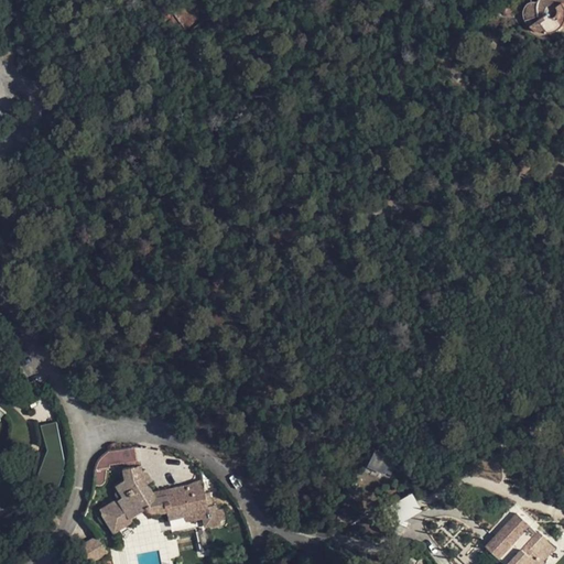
[(563,0),(538,0),(537,1),(531,1),(527,3),(524,7),(523,11),(523,14),(523,18),(529,26),(534,31),(541,33),(545,34),(550,33),(553,33),(556,31),(561,28),(563,24),(563,22),(563,4),(563,3),(563,2),(563,0)]
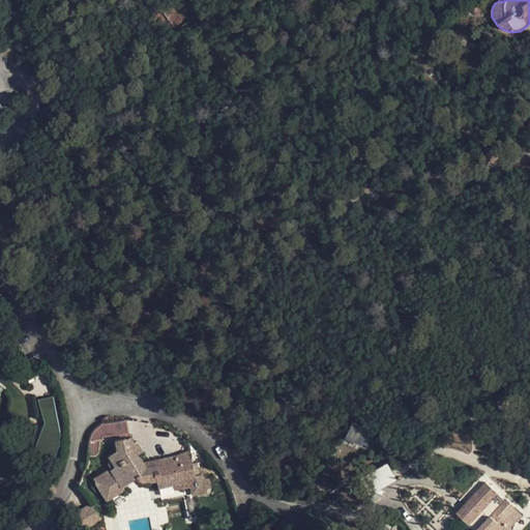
[(38,400),(46,433),(58,431),(50,396),(38,400)]
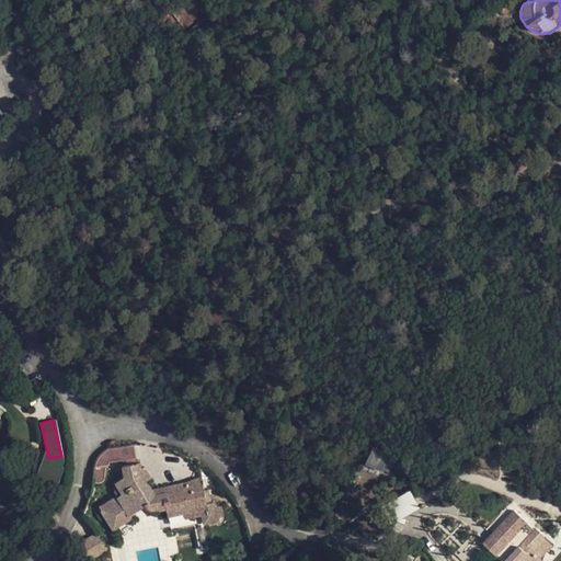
[(137,459),(135,444),(125,445),(107,447),(104,450),(101,453),(100,454),(98,457),(96,459),(95,461),(94,465),(93,468),(111,466),(110,464),(137,459)]
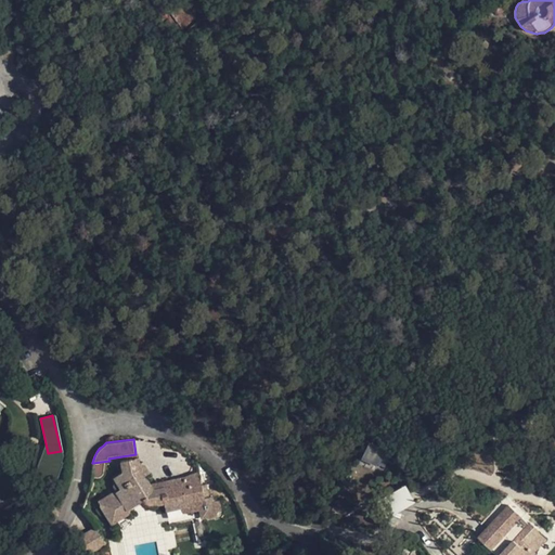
[(369,442),(361,460),(384,469),(391,452),(369,442)]
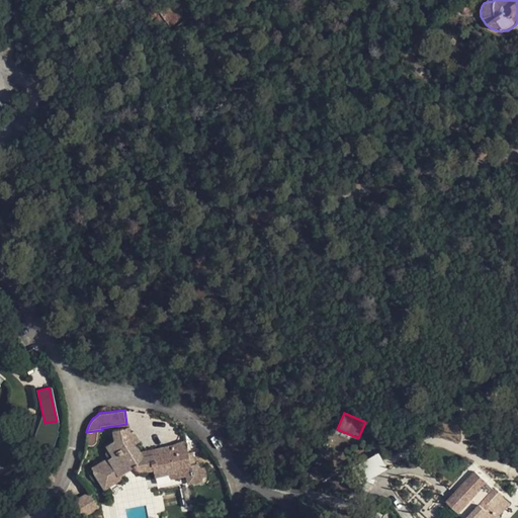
[(115,442),(107,447),(113,457),(109,459),(119,477),(139,463),(153,461),(155,470),(156,478),(171,475),(172,480),(187,477),(189,485),(202,481),(199,463),(196,463),(191,464),(188,453),(186,443),(141,452),(136,444),(140,441),(136,435),(131,432),(131,429),(114,431),(115,442)]
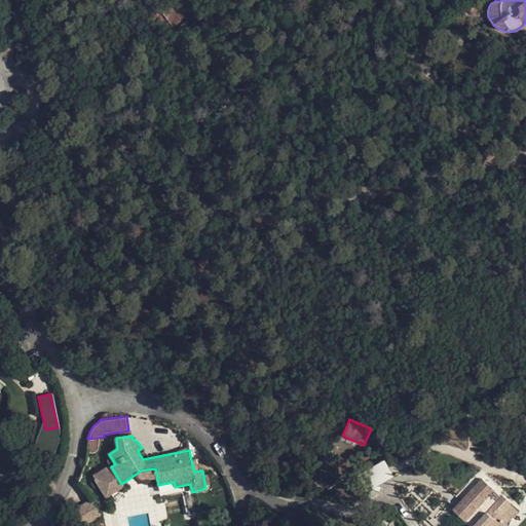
[(199,471),(197,459),(191,460),(194,472),(199,471)]
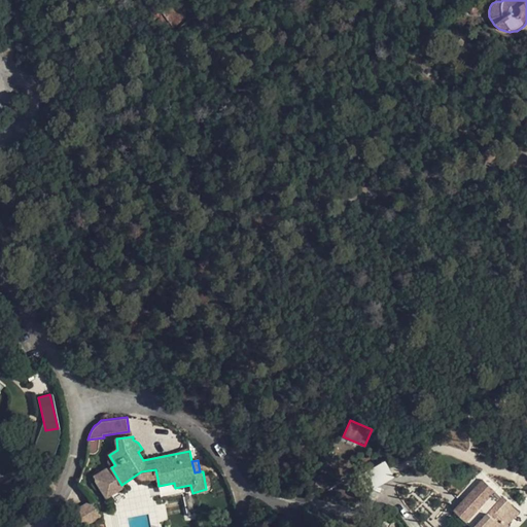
[(362,472),(371,490),(394,479),(386,462),(362,472)]
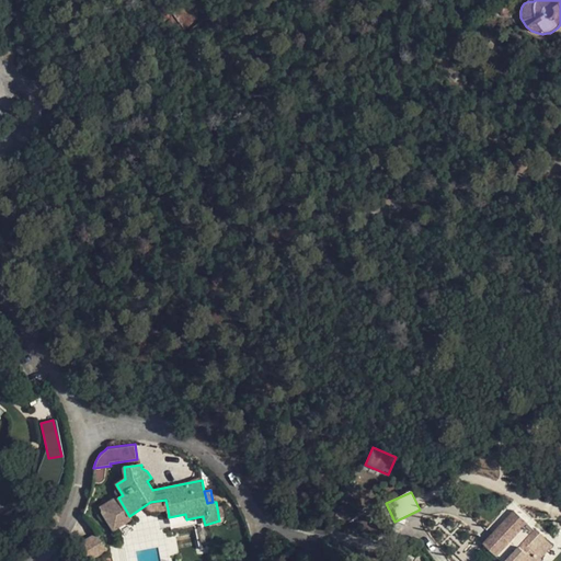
[(129,516),(118,497),(117,496),(100,507),(114,530),(132,519),(129,516)]
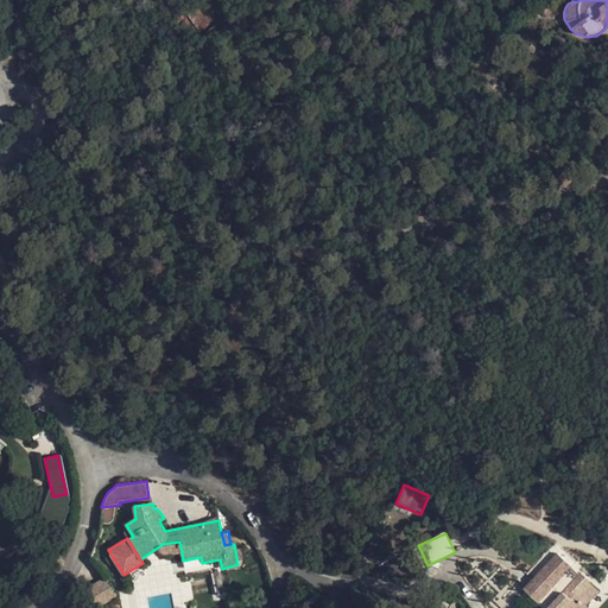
[(159,552),(164,555),(171,555),(182,552),(179,542),(163,544),(159,552)]
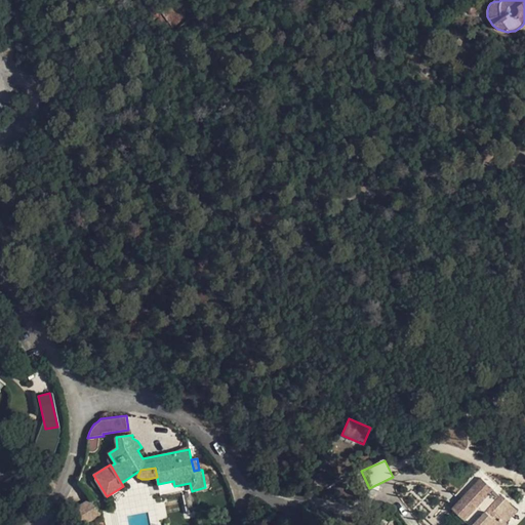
[(475,510),(481,516),(472,524),(470,524),(469,524),(468,524),(505,524),(507,523),(506,522),(517,510),(510,502),(501,494),(500,495),(481,478),(461,498),(475,510)]
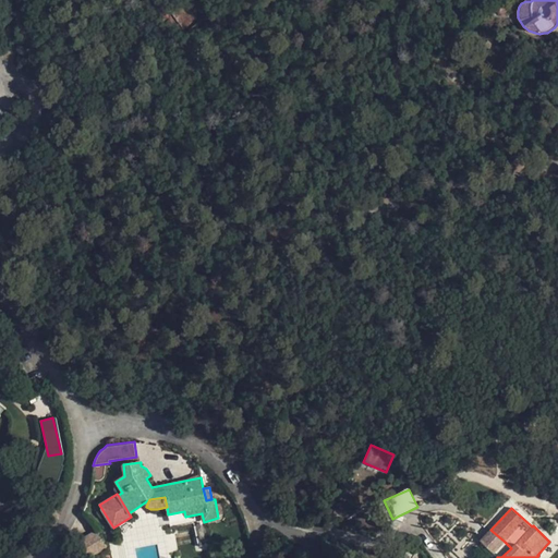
[(505,542),(490,530),(481,541),(494,553),(505,542)]
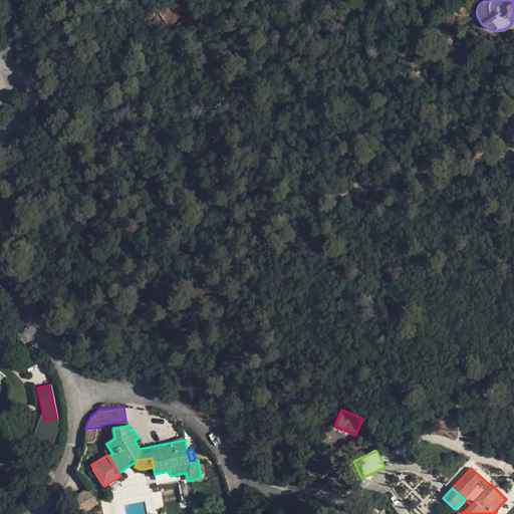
[(75,495),(80,511),(96,505),(90,489),(75,495)]
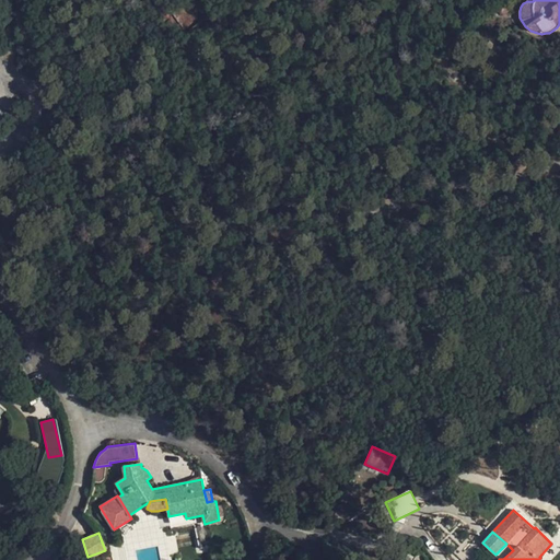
[(503,559),(513,550),(506,544),(496,555),(500,559),(501,559),(503,559)]
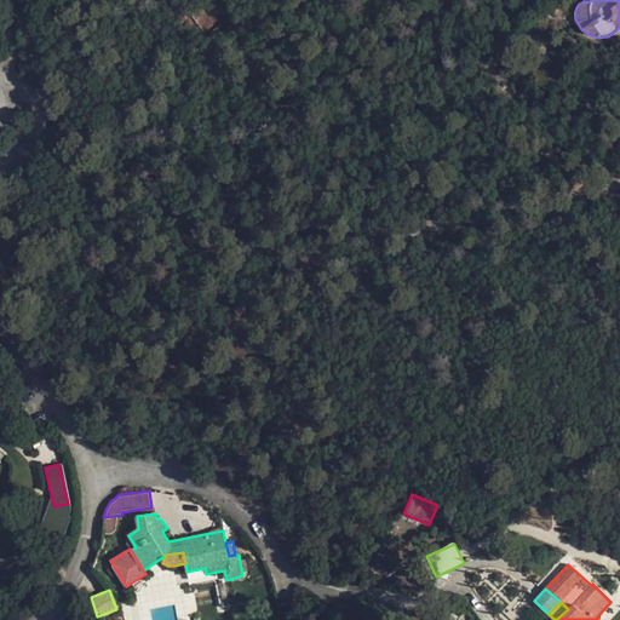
All buildings are outlined.
